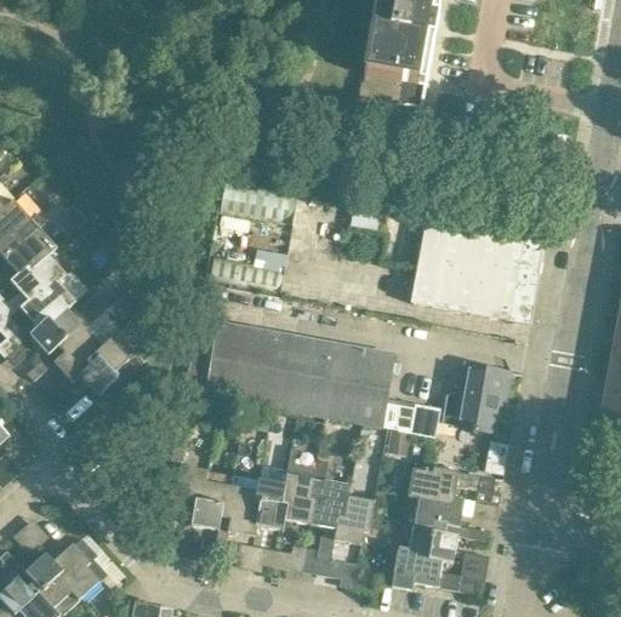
[(355,112),(397,119),(399,103),(421,107),(427,76),(425,76),(432,39),(437,39),(440,21),(436,20),(439,0),(376,0),(364,73),(364,80),(360,80),(355,112)]
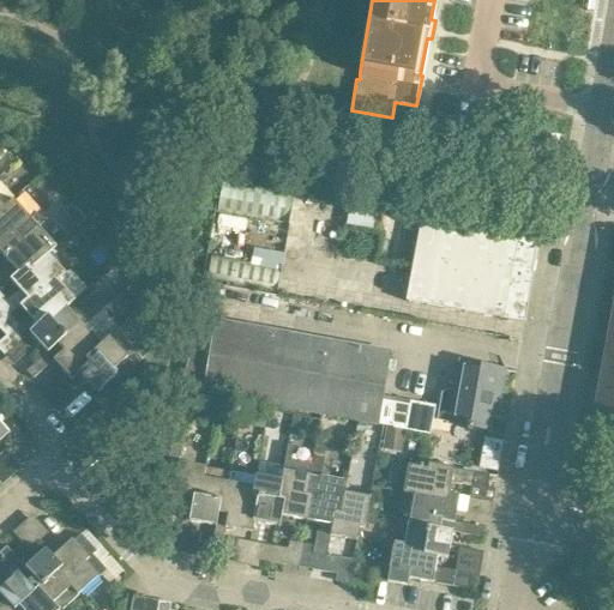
[(217,210),(289,222),(295,186),(223,174),(217,210)]
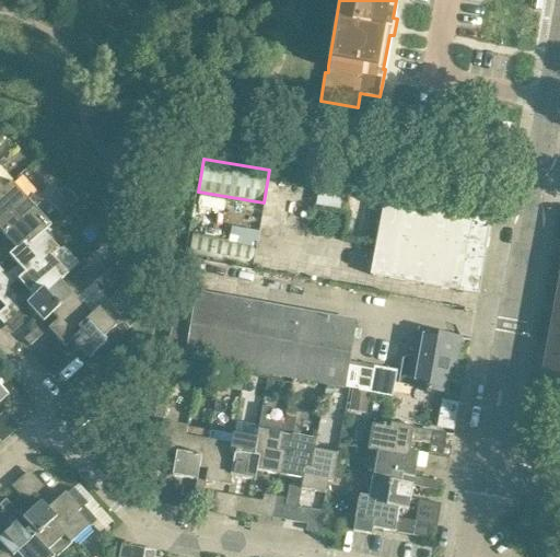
[(0,228),(1,229),(18,215),(14,211),(28,198),(12,181),(6,187),(0,190),(0,228)]
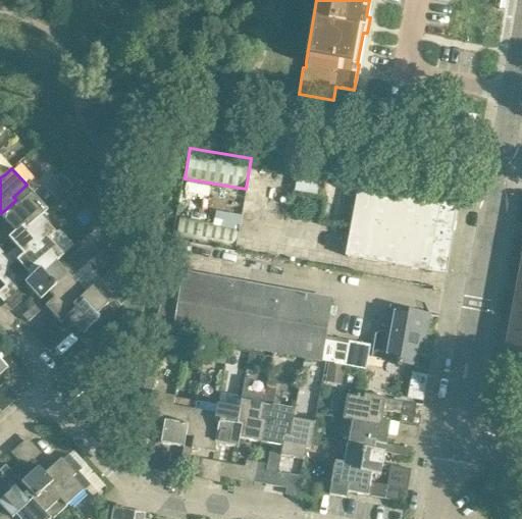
[(460,192),(360,174),(346,254),(446,272),(460,192)]
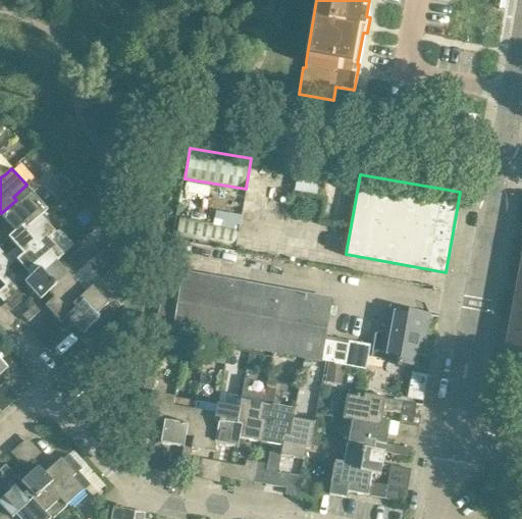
[(16,200),(1,213),(15,229),(23,221),(27,225),(40,214),(47,207),(33,191),(38,186),(33,179),(27,185),(13,197),(16,200)]
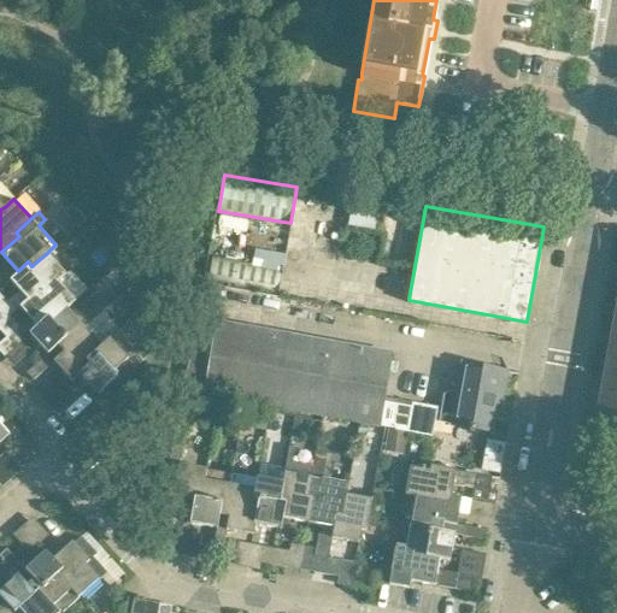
[(98,239),(90,245),(93,248),(100,242),(98,239)]
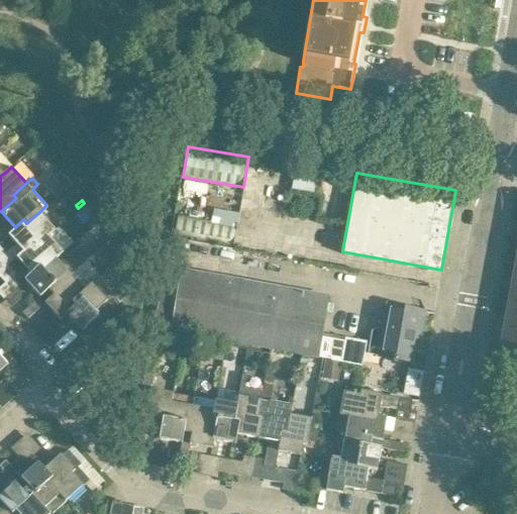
[(0,255),(0,271),(16,255),(32,241),(36,245),(48,235),(55,229),(39,212),(26,223),(23,219),(15,227),(8,233),(16,241),(0,255)]
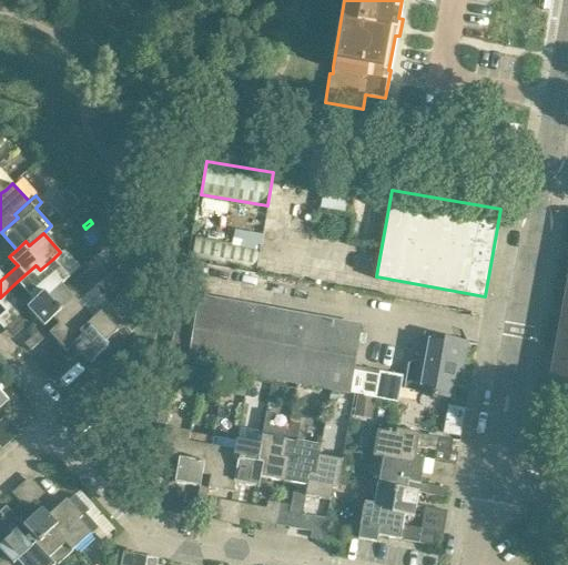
[(191,256),(256,268),(261,244),(195,233),(191,256)]
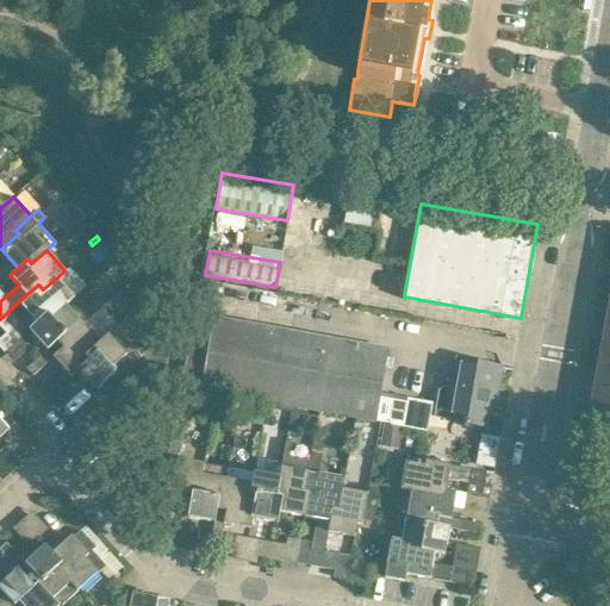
[(29,312),(37,320),(48,311),(51,316),(66,303),(74,295),(57,277),(43,289),(38,285),(19,301),(0,319),(0,324),(6,331),(18,320),(18,322),(29,312)]
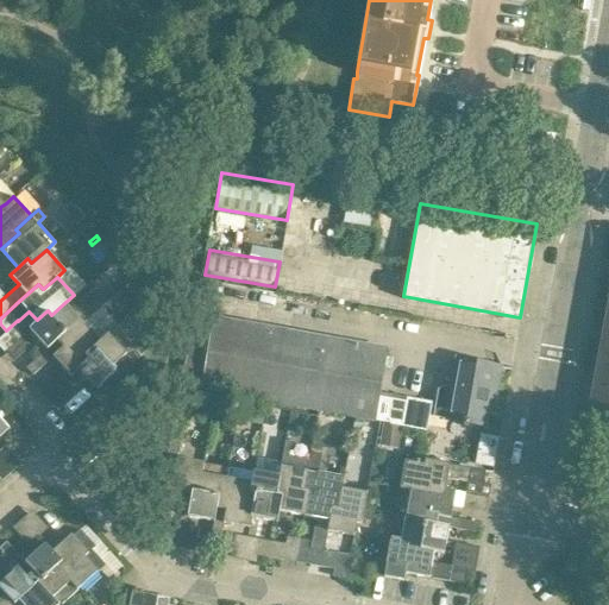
[(48,310),(37,320),(29,327),(46,347),(42,352),(48,359),(54,354),(63,345),(61,342),(108,298),(96,285),(81,298),(85,303),(74,313),(66,302),(51,315),(48,310)]
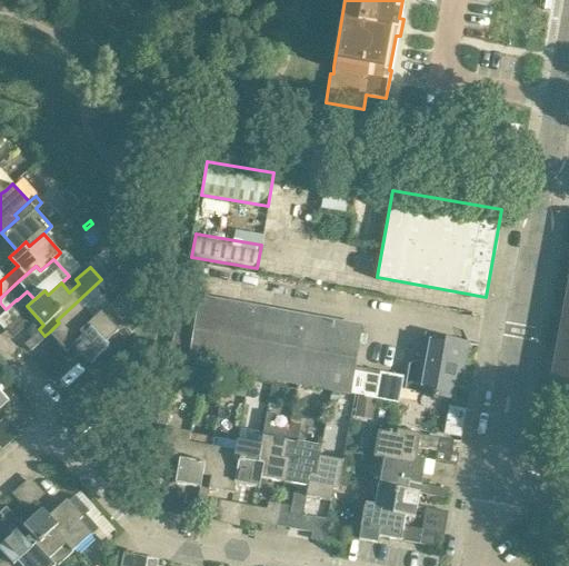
[(59,323),(50,331),(67,350),(75,344),(85,335),(81,331),(110,304),(97,289),(105,283),(101,279),(57,320),(59,323)]
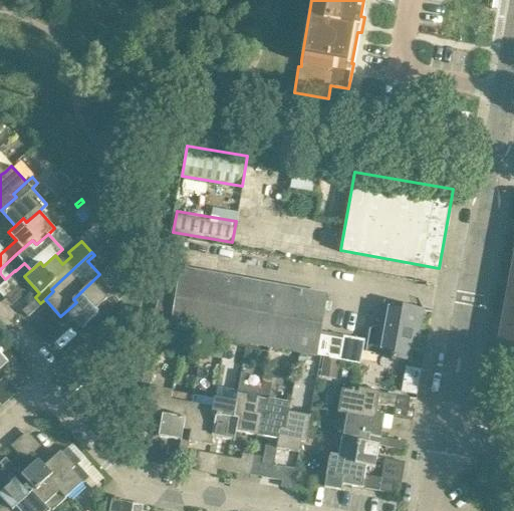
[(513,252),(509,278),(510,278),(509,287),(507,287),(503,309),(513,310),(513,252)]
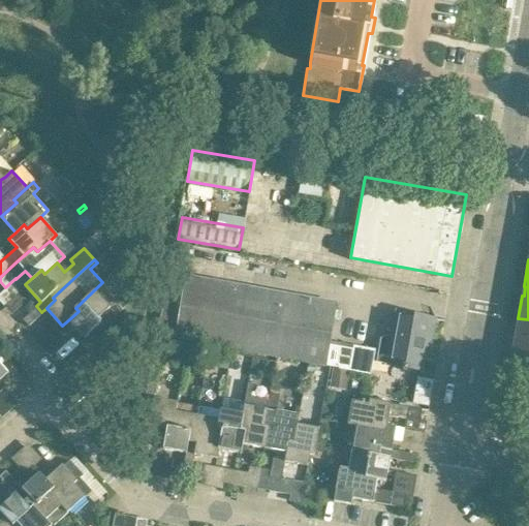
[(186,274),(185,281),(176,337),(190,340),(218,345),(229,282),(186,274)]
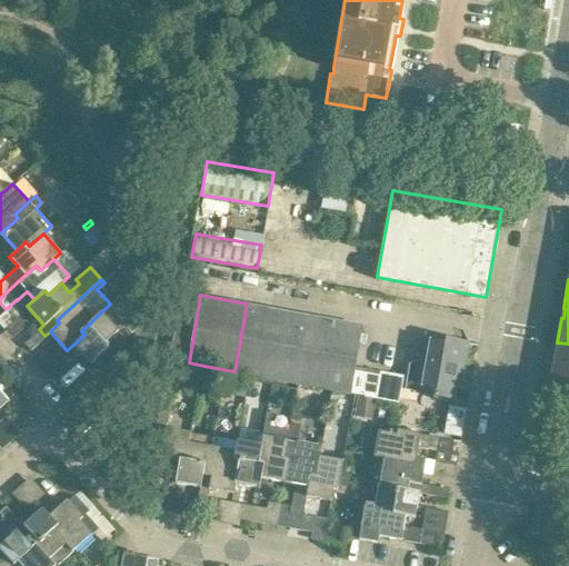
[(168,359),(189,363),(199,303),(178,299),(168,359)]
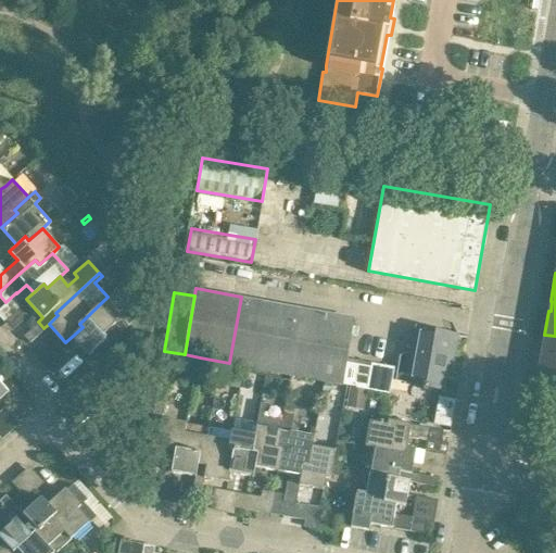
[(83,327),(73,336),(88,353),(105,338),(108,341),(110,340),(130,322),(108,297),(79,324),(83,327)]
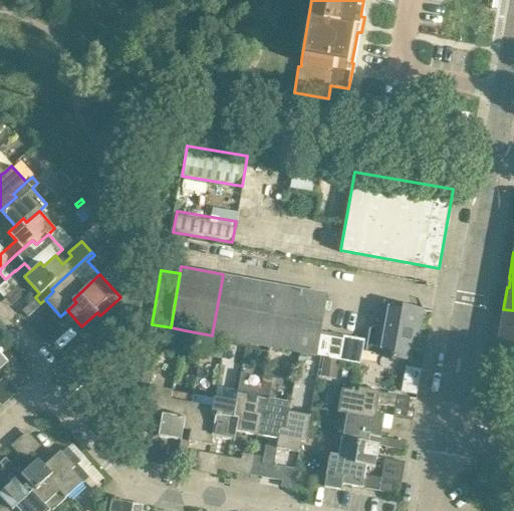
[(266,282),(223,274),(212,335),(254,342),(266,282)]
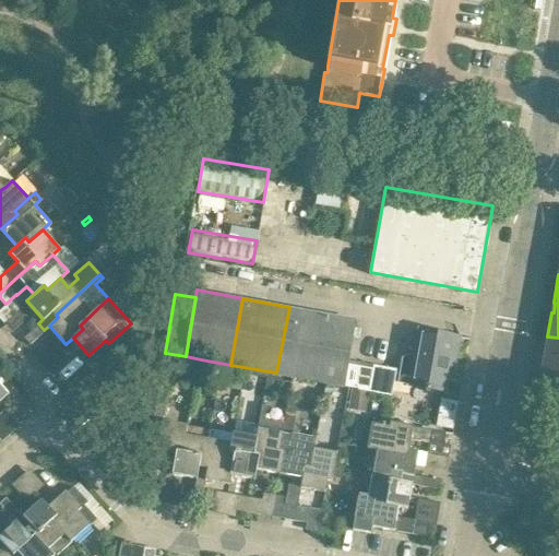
[(353,387),(368,390),(372,367),(346,362),(354,318),(289,307),(276,373),(353,387)]
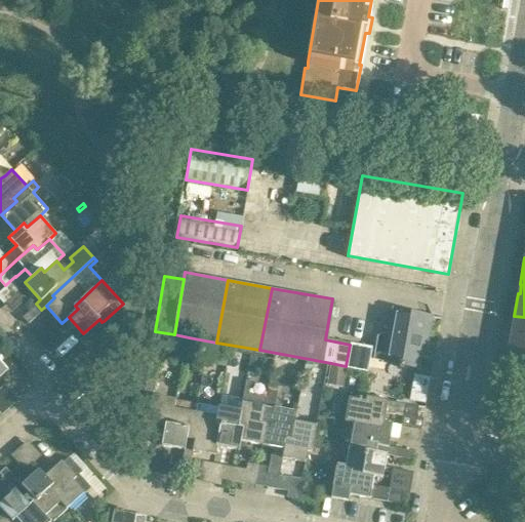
[(41,310),(36,304),(23,315),(28,322),(41,310)]
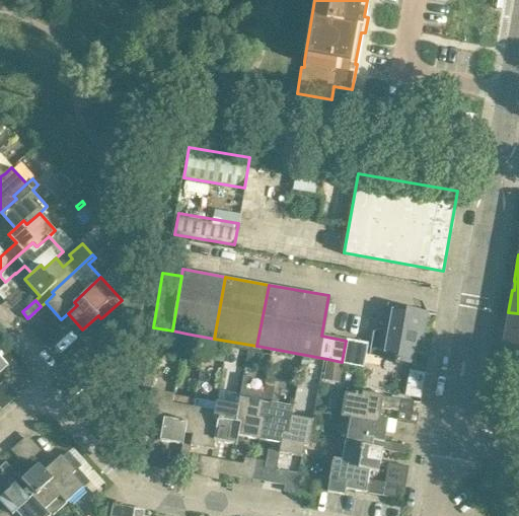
[(384,356),(384,355),(382,355),(382,352),(396,354),(394,361),(398,362),(399,359),(413,361),(416,341),(415,341),(416,334),(422,335),(426,311),(389,305),(385,329),(377,328),(374,330),(372,342),(370,354),(384,356)]
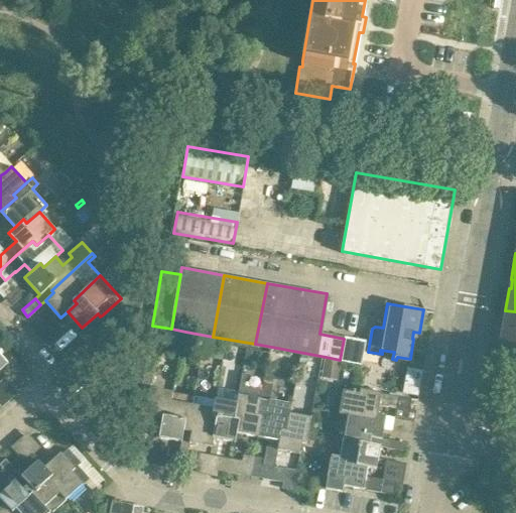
[(515,311),(505,310),(500,336),(502,337),(500,346),(499,345),(494,370),(515,373),(515,311)]
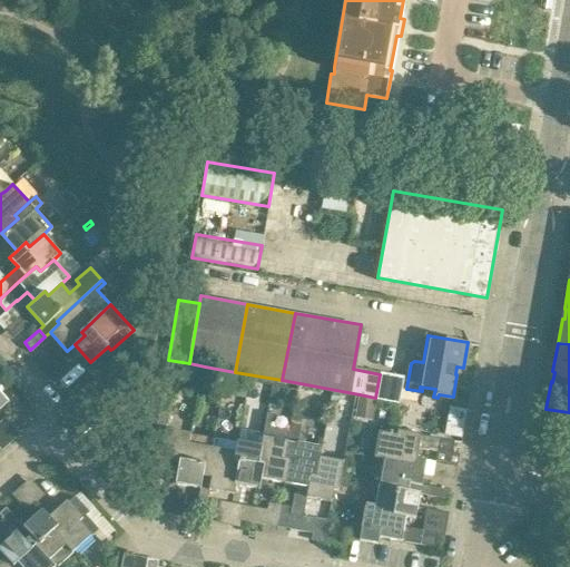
[(380,374),(375,398),(400,402),(404,374),(381,371),(380,374)]
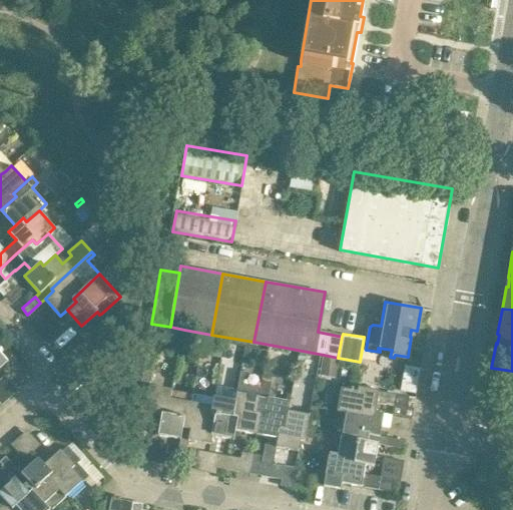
[(0,366),(7,361),(11,365),(17,359),(6,346),(3,349),(0,345),(0,366)]
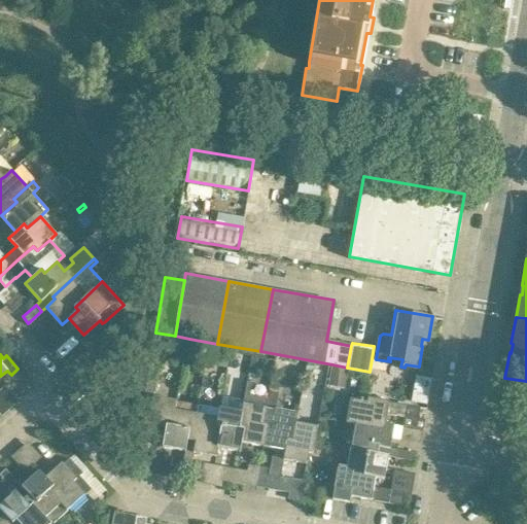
[(343,387),(347,368),(332,364),(328,384),(343,387)]
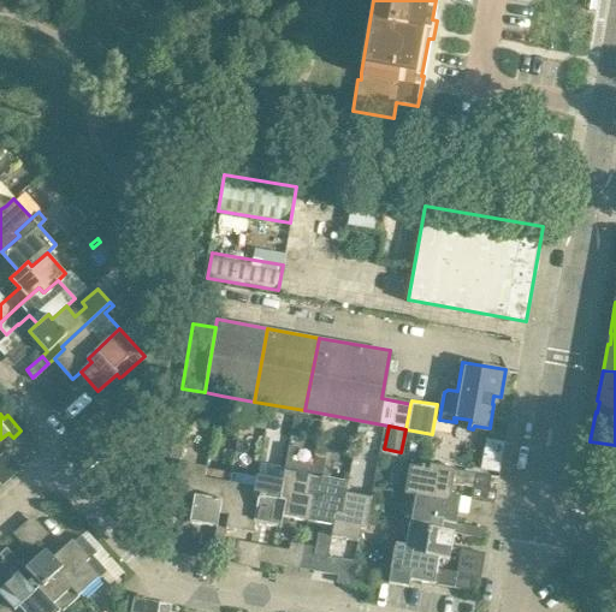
[(487,435),(484,465),(503,468),(507,438),(487,435)]
